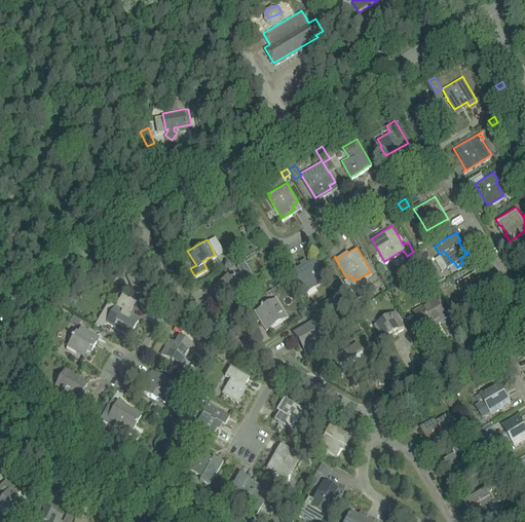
[(293,268),(298,277),(305,289),(327,276),(314,256),(293,268)]
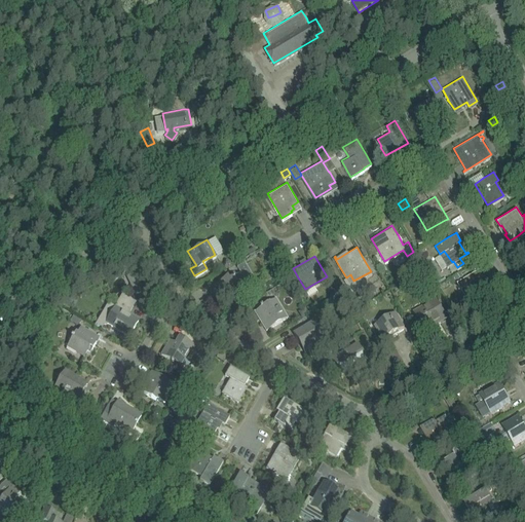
[(236,292),(246,287),(249,285),(244,276),(252,271),(244,259),(236,264),(240,270),(228,278),(226,275),(214,283),(223,297),(235,289),(236,292)]
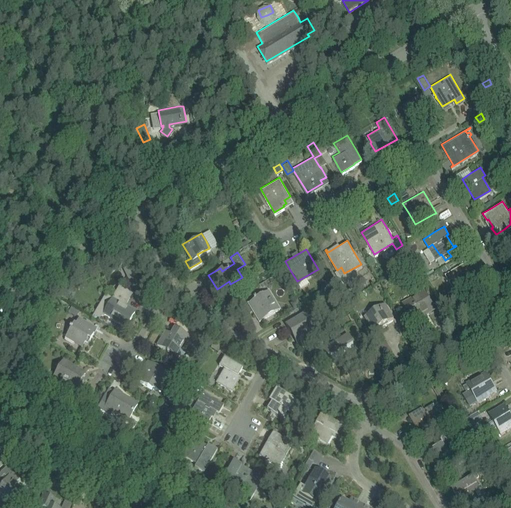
[(433,269),(431,265),(423,270),(425,274),(433,269)]
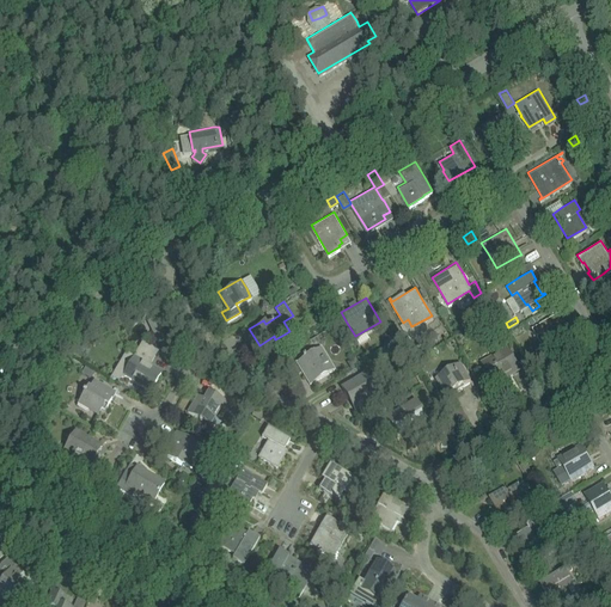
[(159,320),(150,325),(158,342),(164,330),(159,320)]
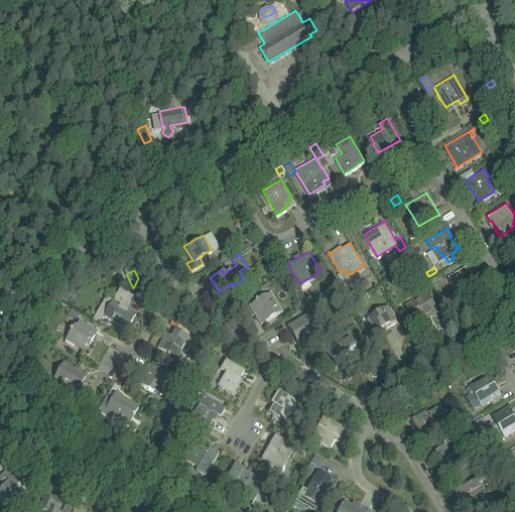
[(120,286),(116,292),(109,288),(105,295),(112,299),(103,313),(126,327),(135,311),(125,305),(128,299),(132,293),(120,286)]
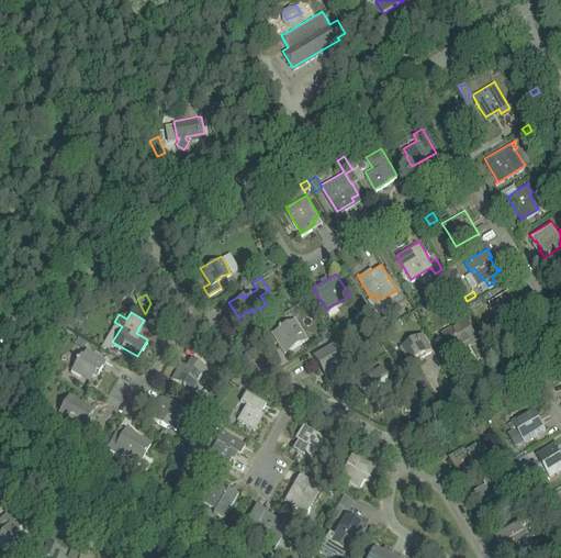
[(283,350),(293,345),(306,337),(293,316),(271,330),(271,331),(273,330),(278,336),(276,337),(283,350)]
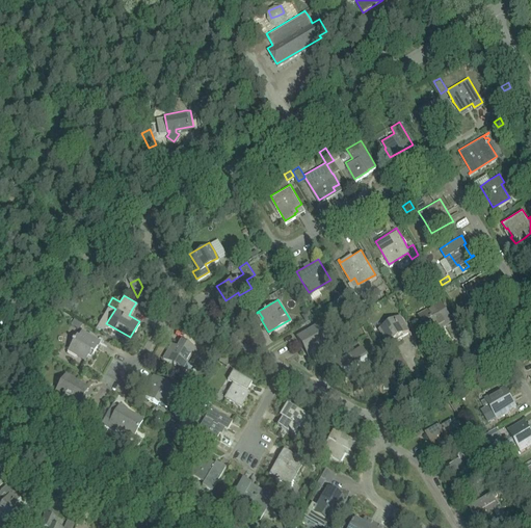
[(418,312),(424,323),(430,332),(440,325),(440,324),(450,318),(451,319),(440,299),(418,312)]
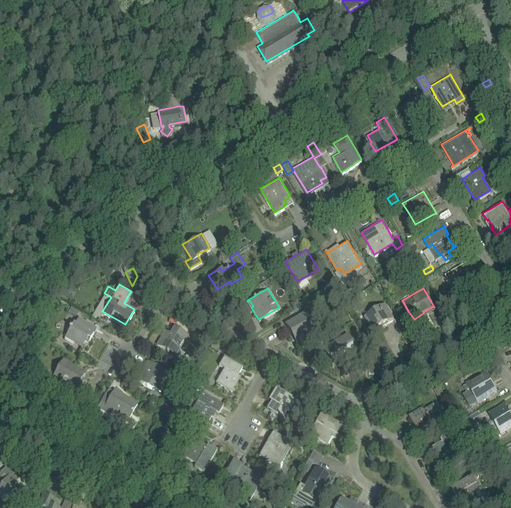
[(296,295),(289,300),(293,305),(294,307),(300,303),(296,295)]
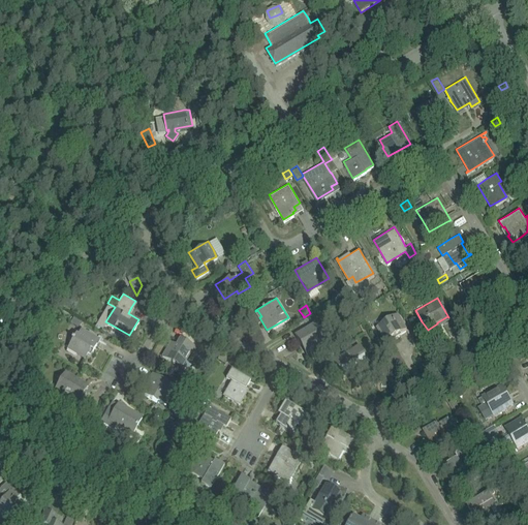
[(406,327),(401,317),(397,311),(375,323),(379,331),(384,339),(406,327)]
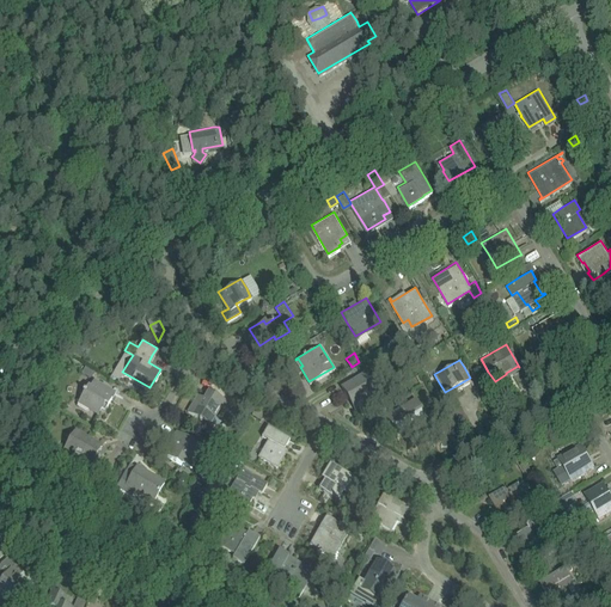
[(90,375),(93,368),(84,363),(80,371),(90,375)]
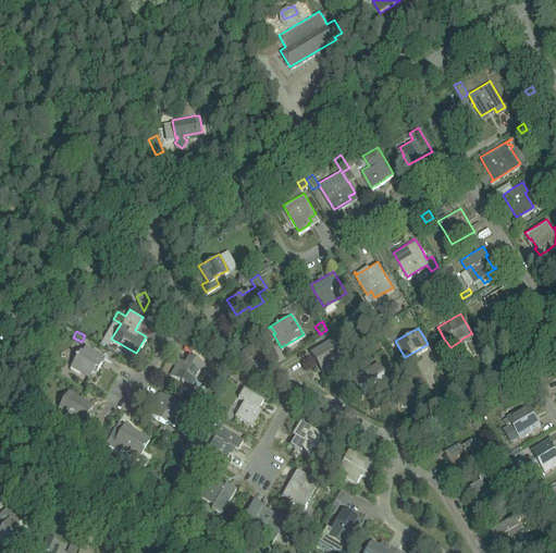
[(330,375),(326,369),(343,359),(330,339),(319,345),(310,351),(316,359),(319,358),(329,375),(330,375)]
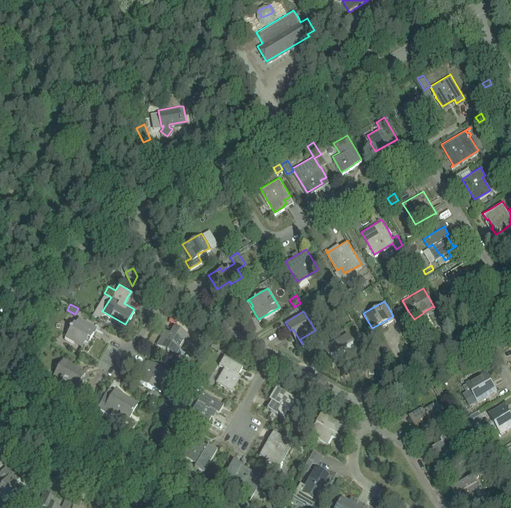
[(406,314),(402,317),(406,323),(410,321),(406,314)]
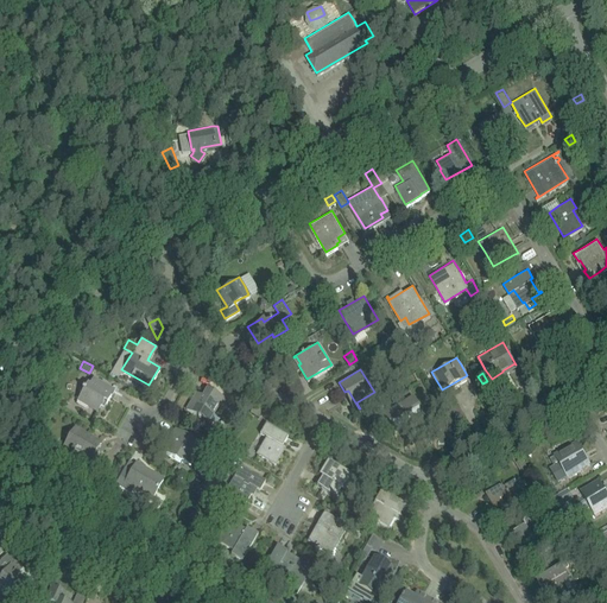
[(114,387),(105,381),(93,375),(88,381),(87,380),(77,395),(88,401),(97,407),(102,399),(106,401),(114,387)]
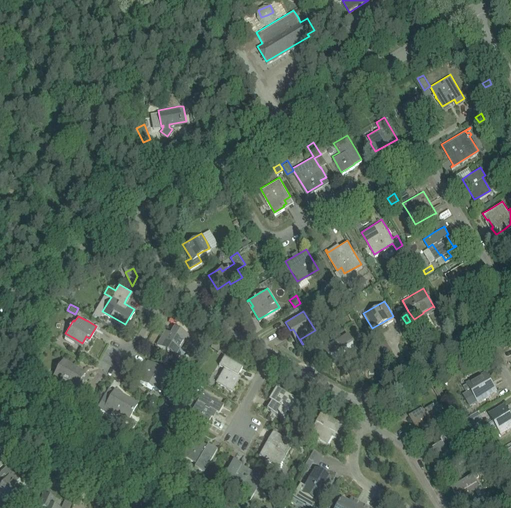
[(163,331),(156,342),(175,353),(187,333),(174,325),(168,334),(163,331)]
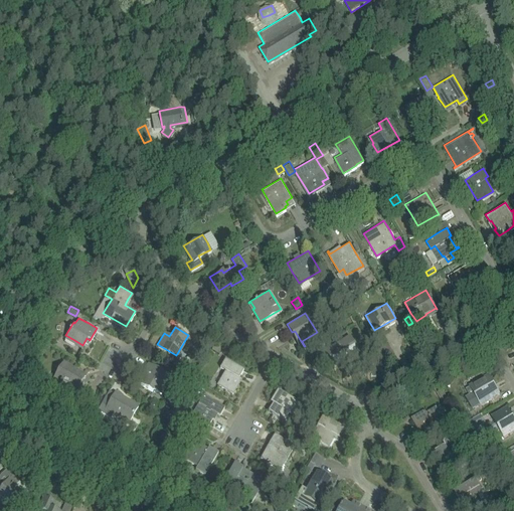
[(324,348),(333,363),(341,359),(341,360),(343,360),(341,356),(348,352),(349,354),(357,349),(348,334),(324,348)]
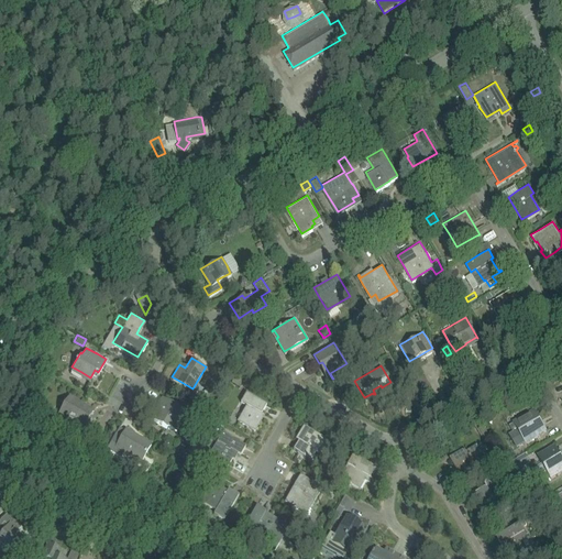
[(239,383),(242,377),(234,373),(231,379),(239,383)]
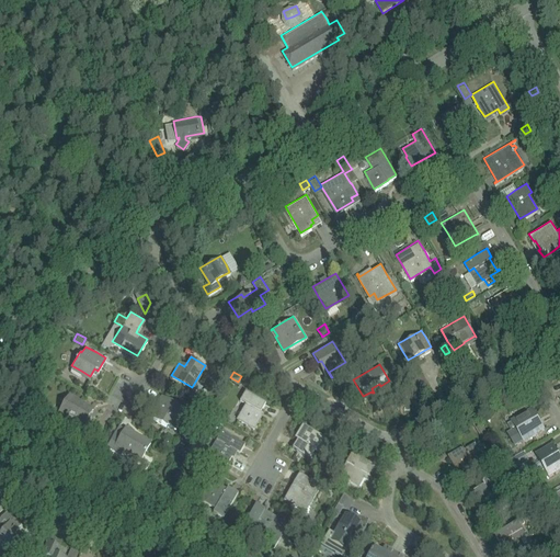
[(11,374),(7,383),(11,386),(16,377),(11,374)]
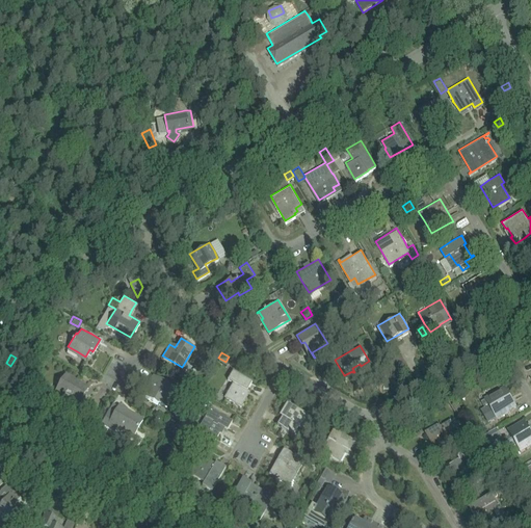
[(232,368),(227,377),(233,380),(224,395),(240,404),(247,392),(244,391),(251,379),(232,368)]
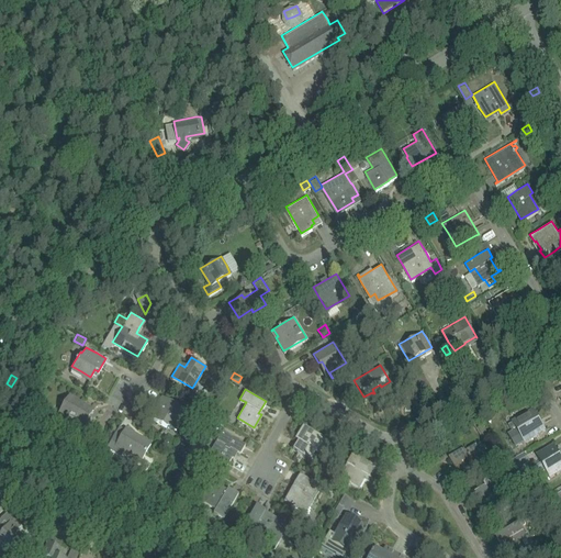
[(69,393),(58,412),(83,426),(91,414),(88,412),(90,409),(91,410),(92,406),(69,393)]
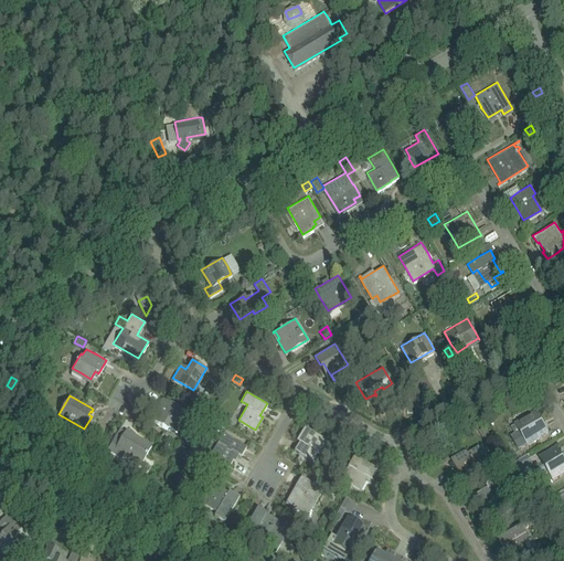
[(150,416),(159,422),(167,426),(168,424),(176,430),(188,411),(171,401),(162,395),(155,410),(156,411),(152,417),(150,416)]
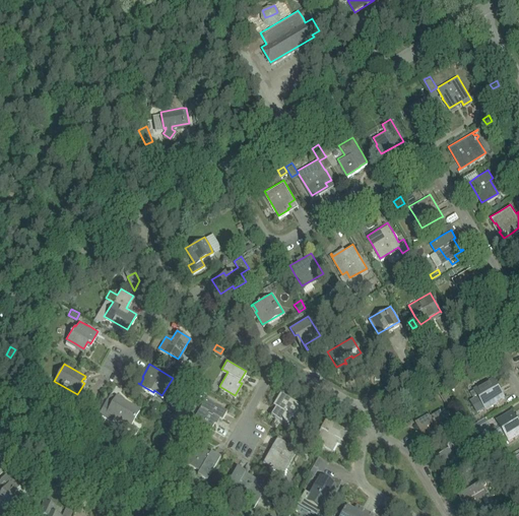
[(471,398),(476,407),(477,408),(484,404),(484,405),(495,399),(503,394),(501,395),(496,387),(498,385),(489,371),(492,376),(474,387),(478,394),(471,398)]
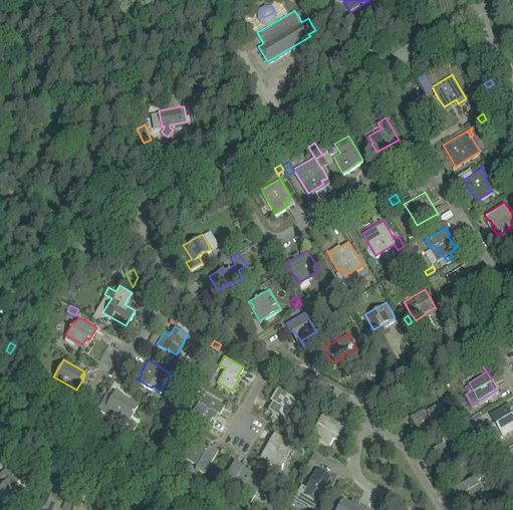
[(438,383),(433,387),(437,392),(442,389),(438,383)]
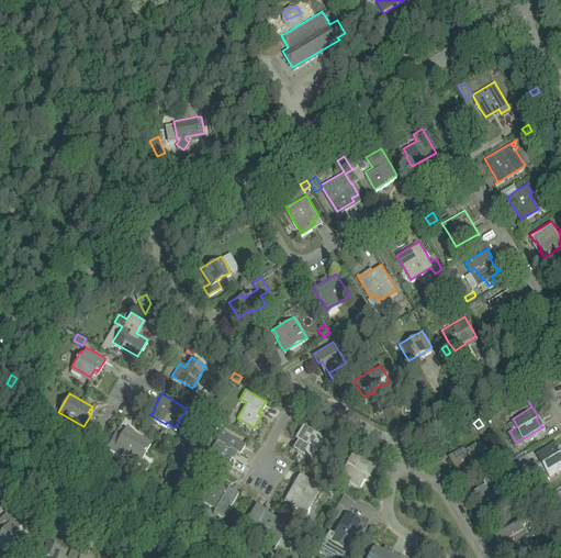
[(320,453),(323,447),(328,437),(302,422),(296,431),(300,433),(291,447),(311,458),(315,449),(320,453)]
